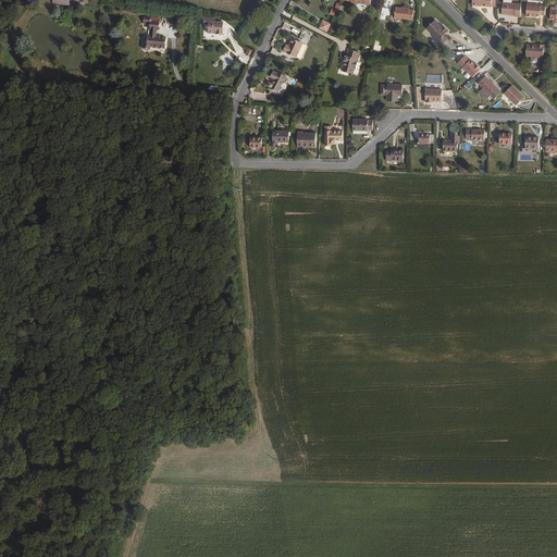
[(515,16),(520,17),(521,3),(511,2),(504,2),(503,2),(503,11),(502,14),(515,15),(515,16)]
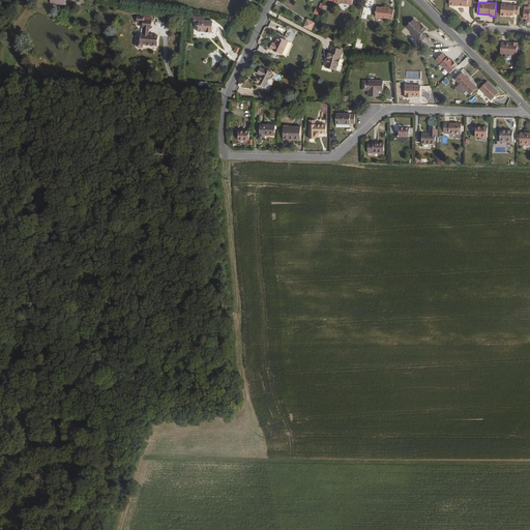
[(512,16),(514,16),(514,15),(519,15),(520,5),(501,4),(501,15),(501,16),(506,16),(506,17),(509,17),(510,16),(511,16),(512,16)]
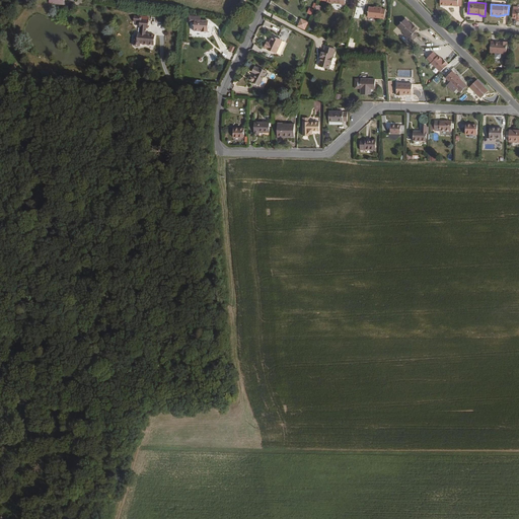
[(385,18),(386,9),(382,8),(382,7),(374,6),(374,7),(369,6),(368,17),(385,18)]
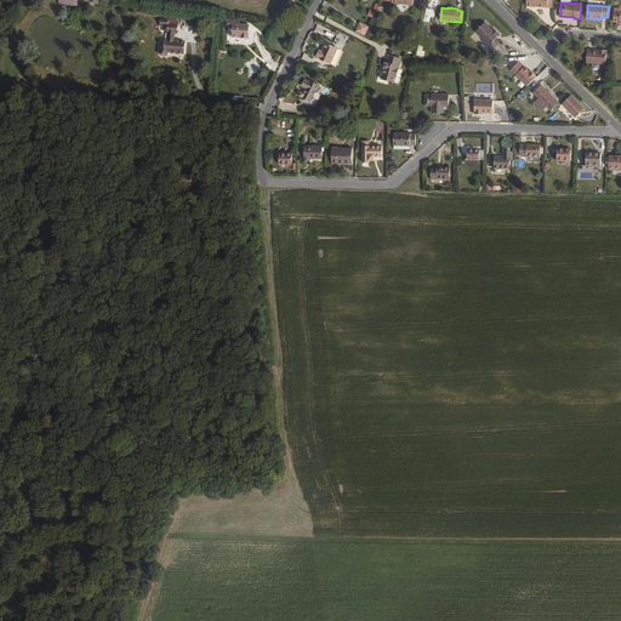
[(178,24),(169,23),(169,20),(160,18),(160,27),(167,28),(166,34),(167,34),(166,40),(165,40),(164,47),(160,47),(160,55),(169,56),(169,53),(184,55),(186,41),(175,40),(175,34),(177,34),(178,24)]
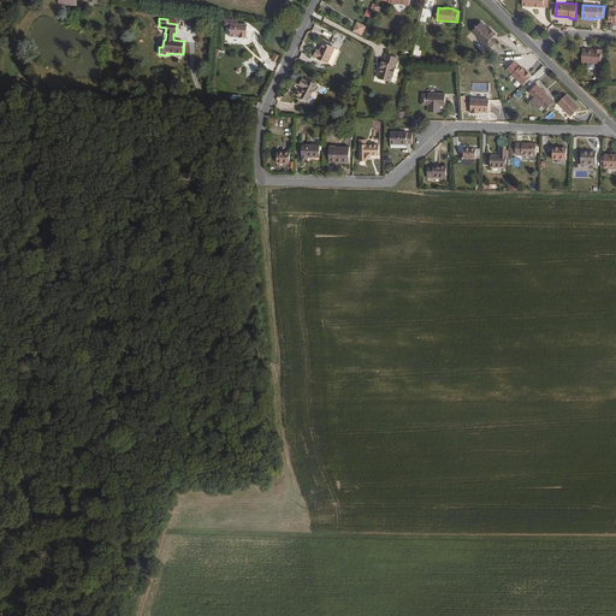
[(238,19),(224,19),(224,27),(231,27),(230,37),(238,37),(238,39),(247,39),(248,24),(238,24),(238,19)]
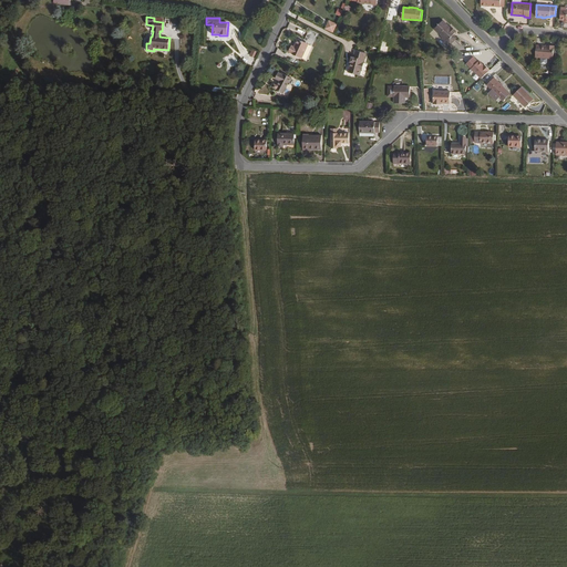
[(338,24),(329,20),(325,29),(333,33),(338,24)]
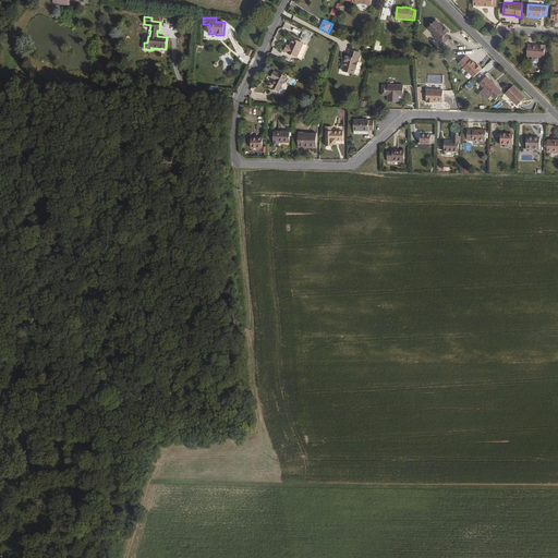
[(447,34),(450,31),(444,25),(444,26),(436,20),(428,29),(435,36),(435,37),(438,40),(439,40),(444,44),(450,37),(447,34)]
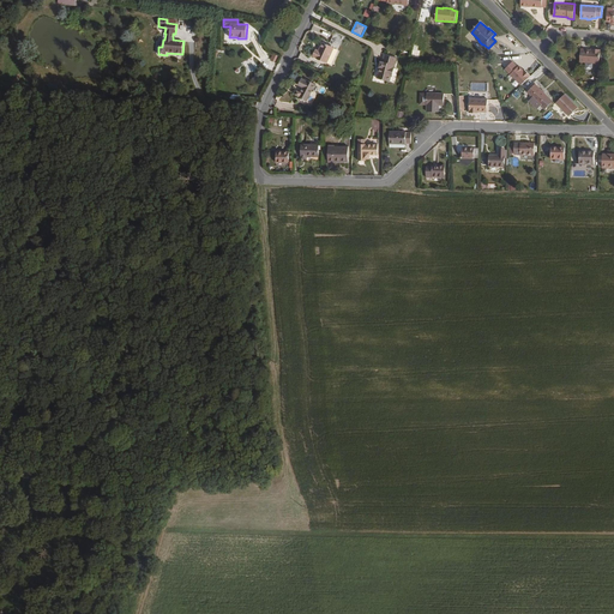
[(335,48),(323,42),(318,50),(315,49),(312,56),(327,64),(335,48)]
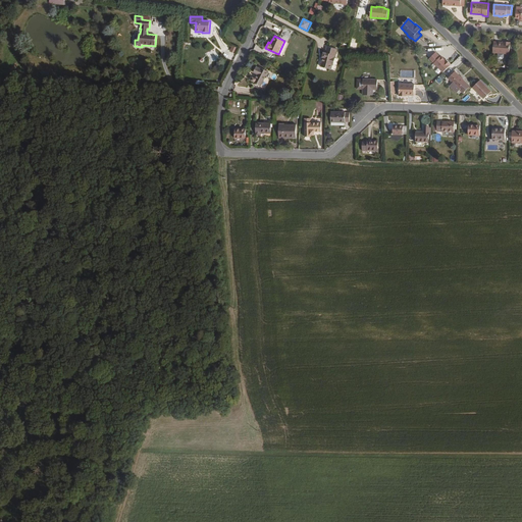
[(510,54),(511,42),(503,41),(503,42),(493,41),(492,53),(498,53),(505,54),(510,54)]
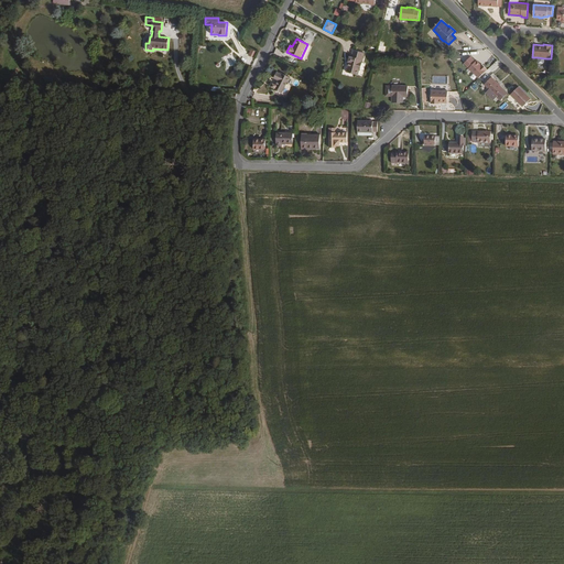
[(364,58),(365,53),(353,50),(351,56),(350,56),(346,72),(358,75),(360,68),(362,62),(361,62),(362,58),(364,58)]
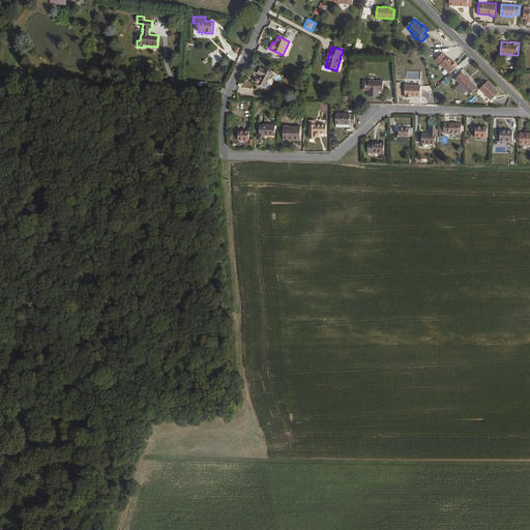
[(447,57),(443,53),(436,60),(450,74),(459,65),(452,60),(448,56),(447,57)]
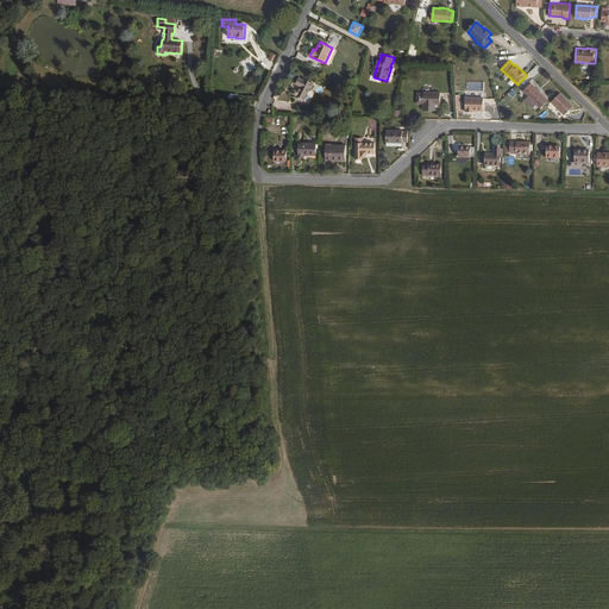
[(305,100),(313,83),(305,79),(303,80),(300,77),(295,85),(300,87),(297,92),(295,89),(293,94),(296,95),(296,96),(305,100)]
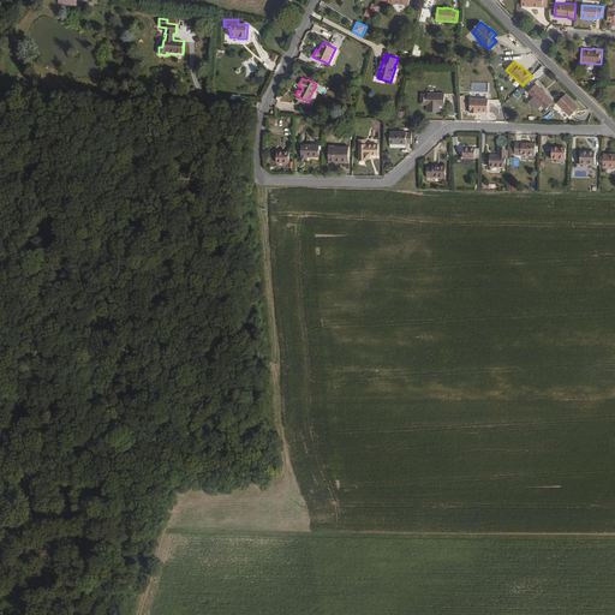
[(543,90),(537,84),(529,93),(533,97),(530,101),(538,109),(542,106),(545,109),(554,101),(545,93),(543,90)]
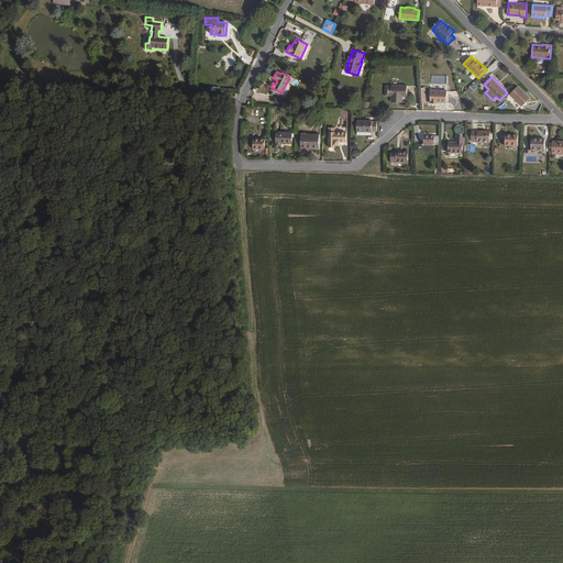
[(392,86),(385,86),(385,97),(392,97),(392,102),(403,102),(403,97),(407,97),(407,86),(392,85),(392,86)]
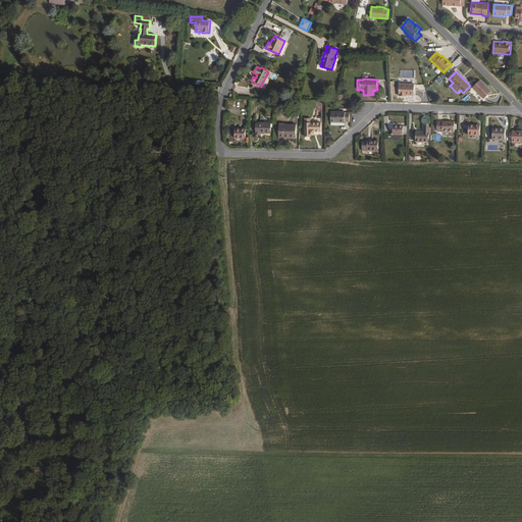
[(491,92),(481,80),(473,88),(484,99),(491,92)]
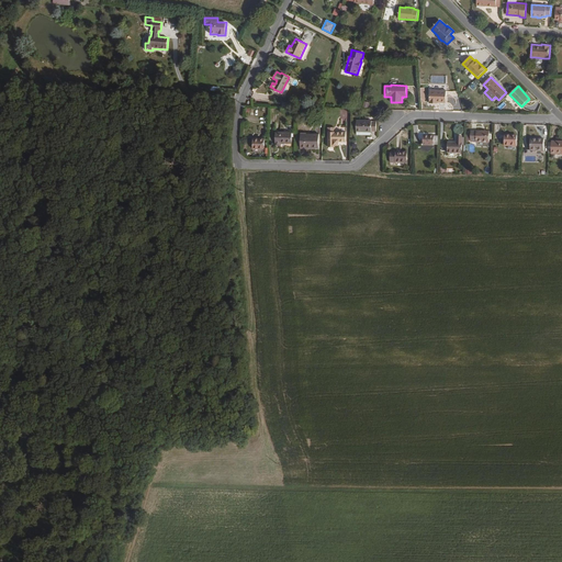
[(447,90),(430,90),(429,103),(438,103),(438,102),(446,103),(447,90)]
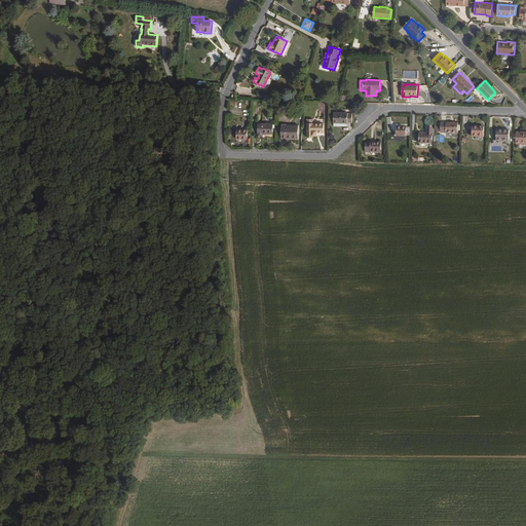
[(344,112),(334,112),(333,123),(334,123),(346,123),(347,123),(352,123),(352,113),(348,113),(348,112),(347,112),(344,112)]
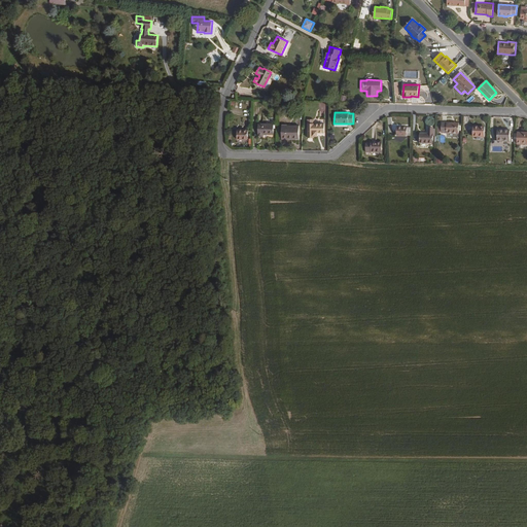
[(314,119),(307,119),(307,138),(314,138),(314,137),(317,137),(318,133),(324,133),(324,124),(314,124),(314,119)]
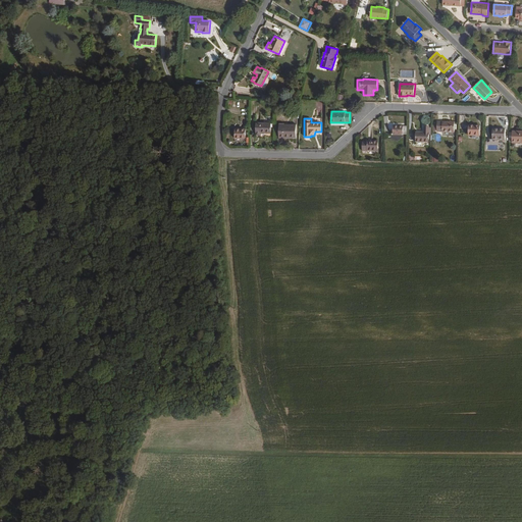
[(436,131),(436,133),(441,132),(441,133),(454,133),(455,122),(442,121),(437,121),(436,131)]
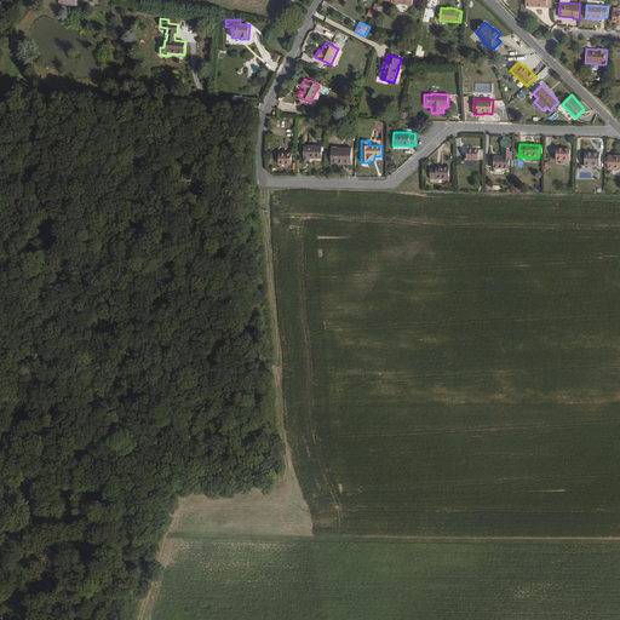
[(322,145),(304,145),(303,161),(310,161),(310,159),(321,159),(322,151),(322,147),(322,145)]
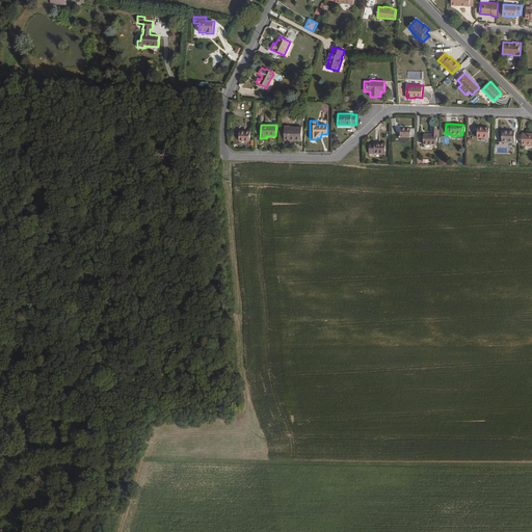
[(290,126),(285,126),(284,140),(296,141),(296,140),(301,140),(302,127),(290,127),(290,126)]
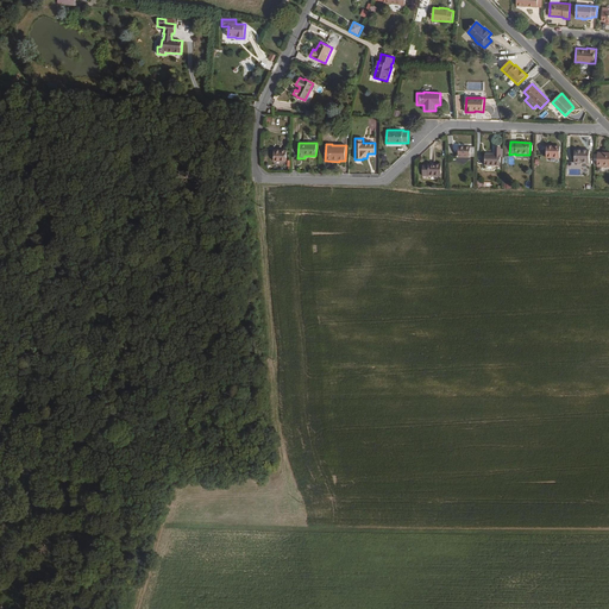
[(560,145),(546,145),(546,158),(551,158),(556,158),(559,158),(560,145)]
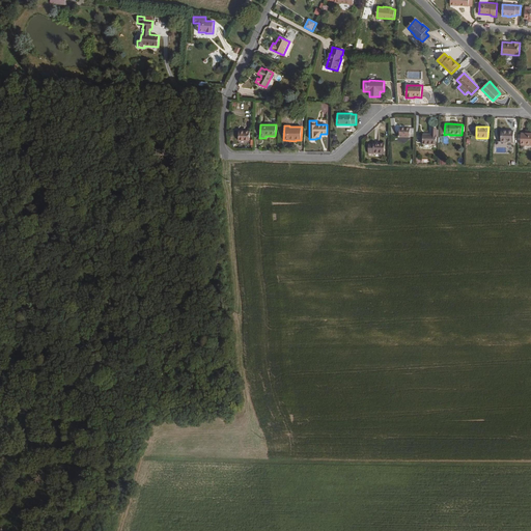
[(410,128),(399,128),(399,138),(410,138),(410,137),(410,129),(410,128)]
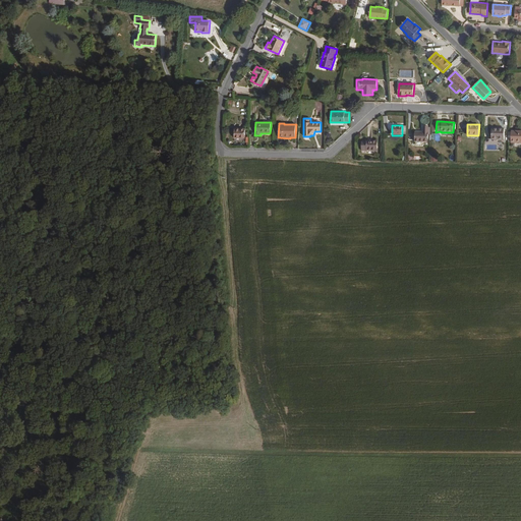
[(428,126),(423,126),(423,132),(414,132),(414,142),(427,142),(428,134),(428,127),(428,126)]
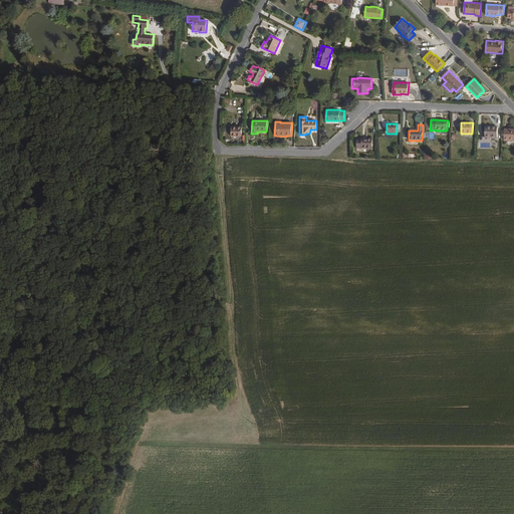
[(242,126),(231,125),(231,137),(242,137),(242,126)]
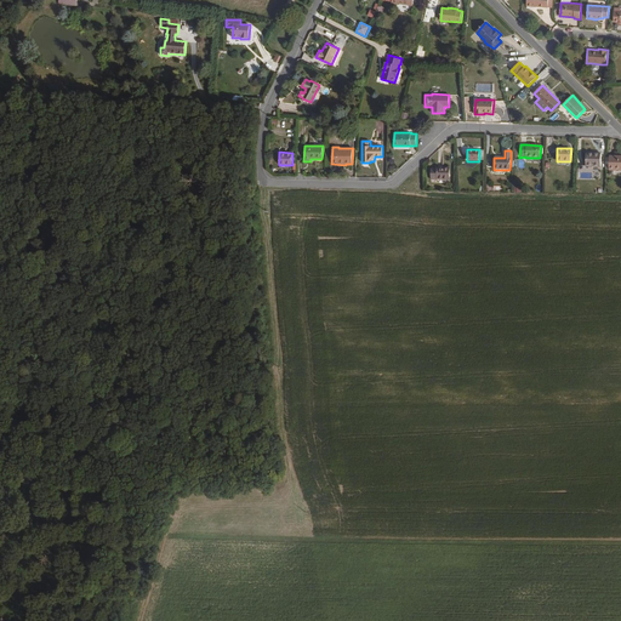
[(600,153),(586,153),(586,167),(600,167),(600,153)]
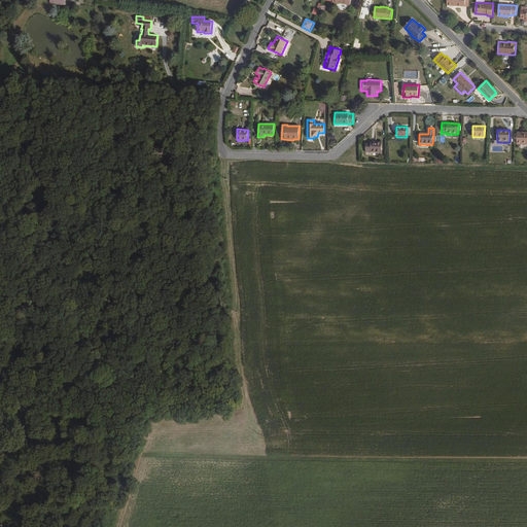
[(517,145),(526,144),(526,132),(517,132),(517,134),(517,143),(517,145)]
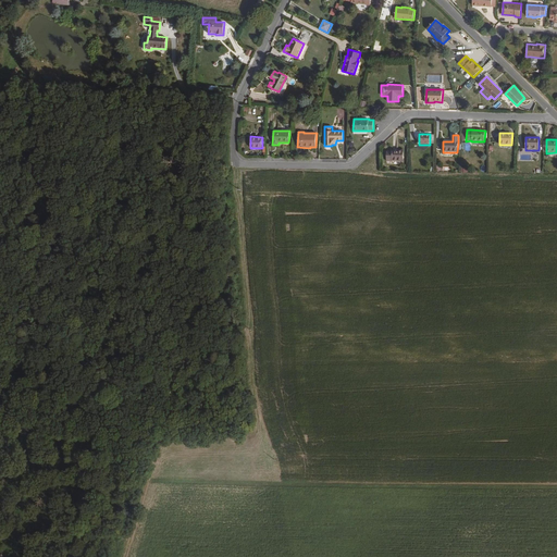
[(392,151),(386,151),(386,161),(403,161),(404,150),(392,150),(392,151)]
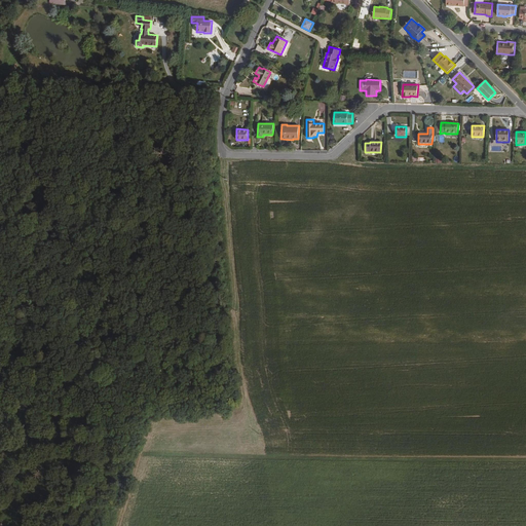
All buildings are outlined.
